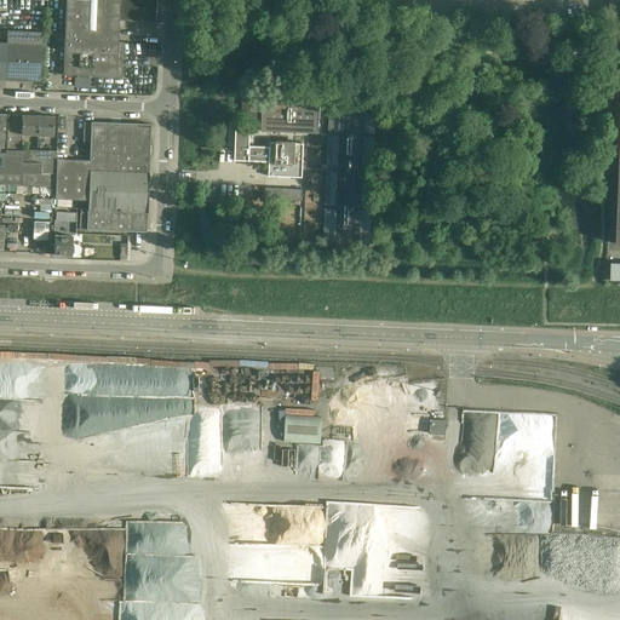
[(64,52),(63,75),(121,78),(124,42),(118,42),(119,21),(155,22),(156,0),(65,0),(64,52)]
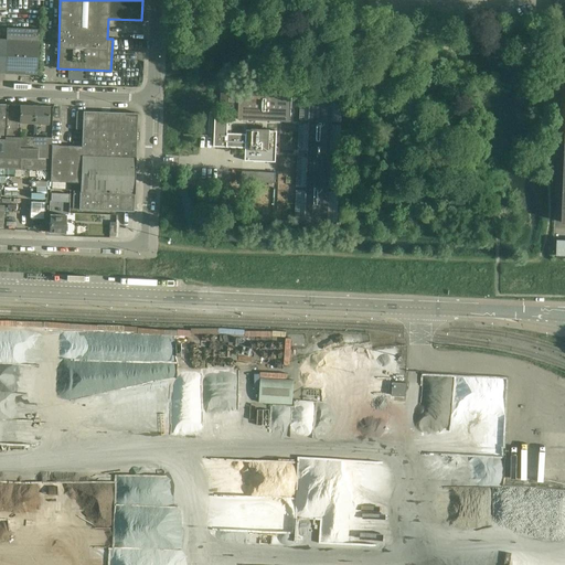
[(6,73),(36,75),(39,30),(7,28),(6,40),(7,40),(6,73)]
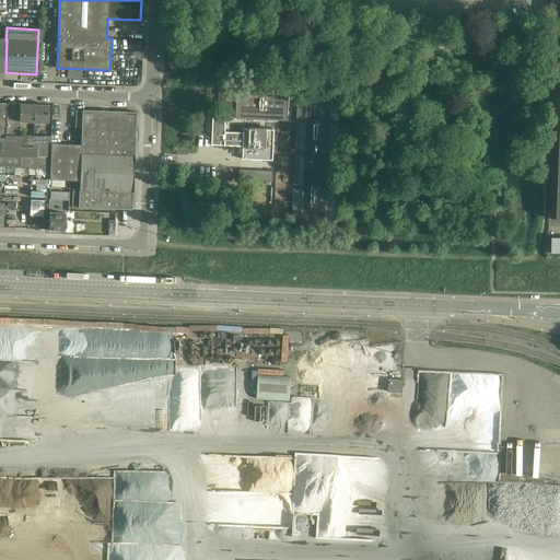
[(236,94),(236,119),(238,119),(254,120),(288,121),(288,109),(289,98),(289,96),(288,96),(289,90),(267,90),(264,89),(237,88),(237,94),(236,94)]
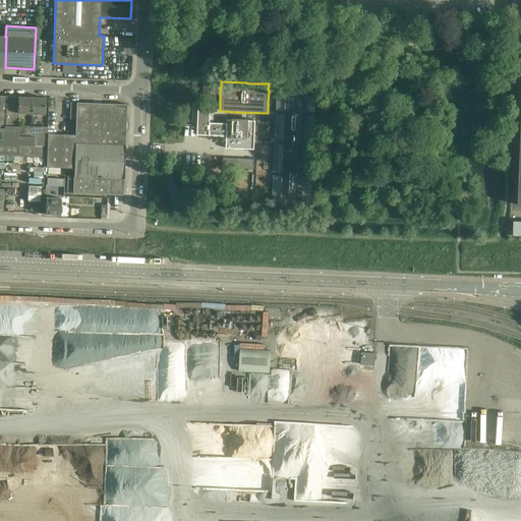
[(280,111),(285,111),(285,114),(280,114),(279,138),(283,139),(283,146),(278,146),(277,172),(282,172),(282,175),(276,175),(276,204),(280,204),(307,205),(308,177),(303,177),(303,174),(308,174),(309,147),(304,147),(305,143),(309,143),(310,115),(306,115),(306,113),(310,113),(311,96),(306,95),(285,94),(281,94),(280,111)]
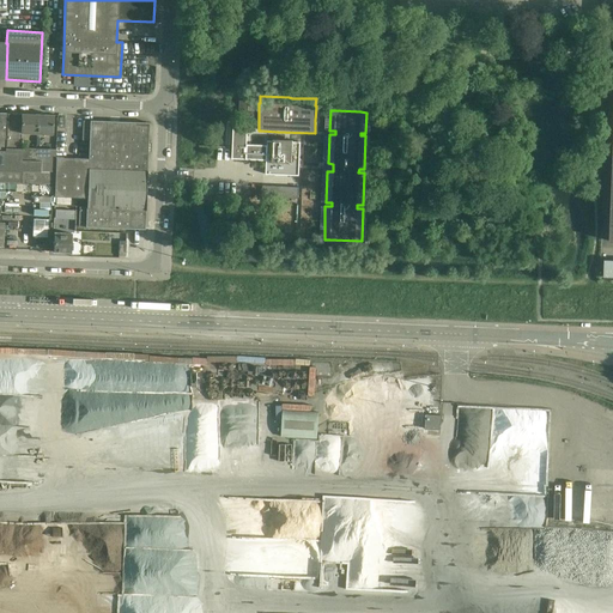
[(6,150),(20,151),(20,149),(22,133),(22,114),(20,114),(8,114),(7,139),(6,150)]
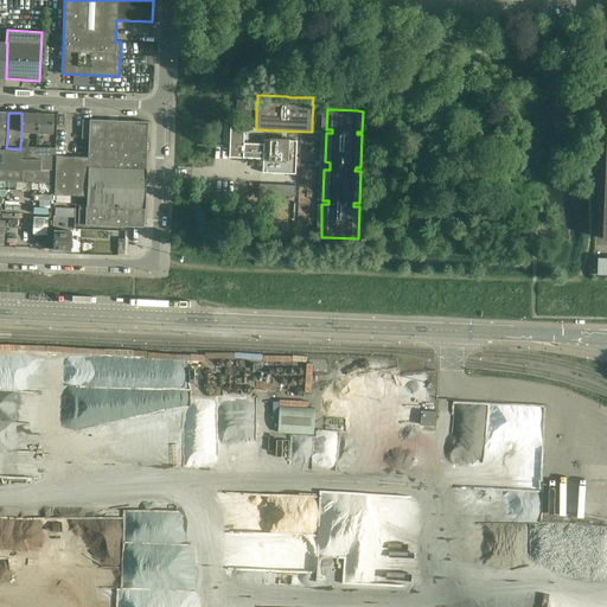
[(51,134),(52,114),(21,113),(21,132),(51,134)]
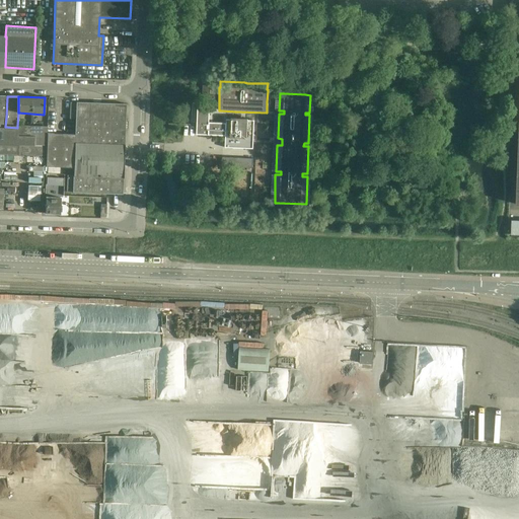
[(75,135),(48,134),(46,167),(74,168),(73,176),(67,175),(67,192),(73,193),(123,195),(127,104),(76,102),(76,103),(70,102),(70,119),(76,120),(75,135)]
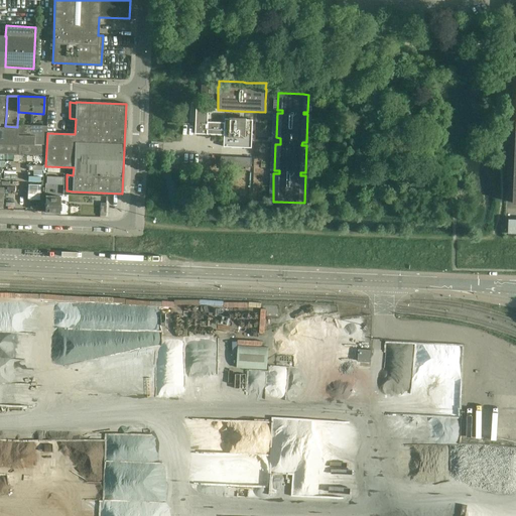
[(252,148),(253,120),(225,119),(225,122),(214,122),(208,121),(209,106),(197,106),(196,134),(208,135),(225,135),(224,147),(252,148)]
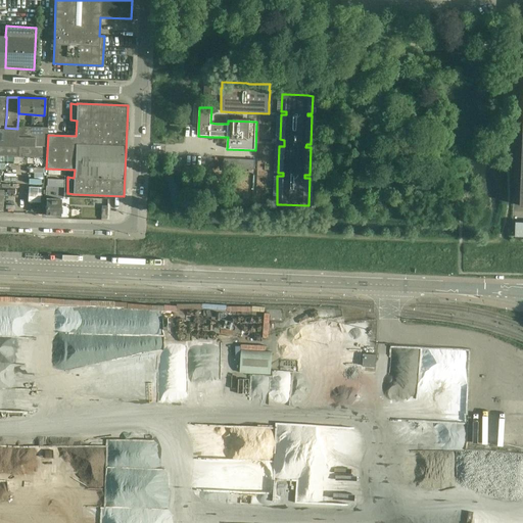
[(47,128),(17,127),(17,129),(17,139),(18,139),(47,140),(47,128)]
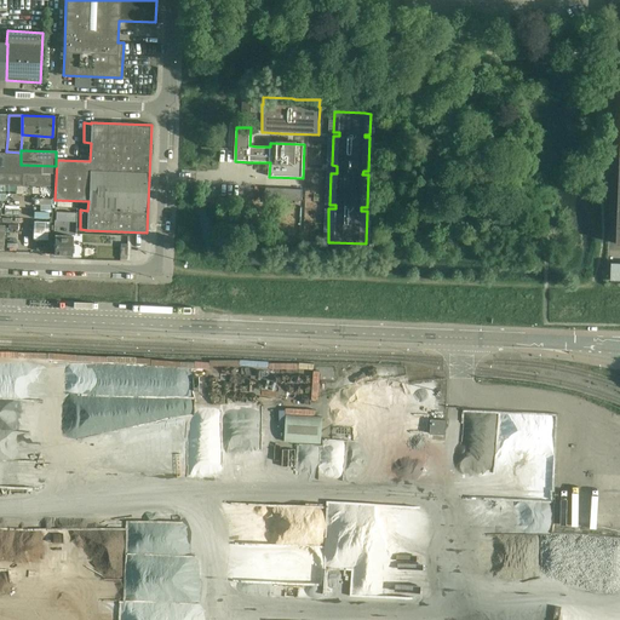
[(0,172),(22,173),(21,187),(55,188),(56,166),(22,165),(21,165),(21,153),(6,151),(6,154),(0,154),(0,172)]
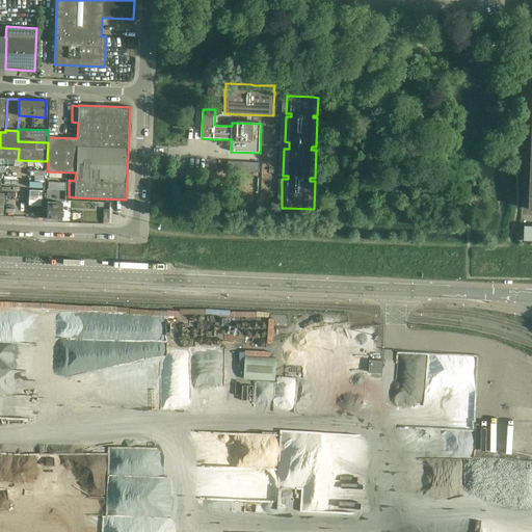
[(0,159),(18,160),(19,149),(0,148),(0,159)]
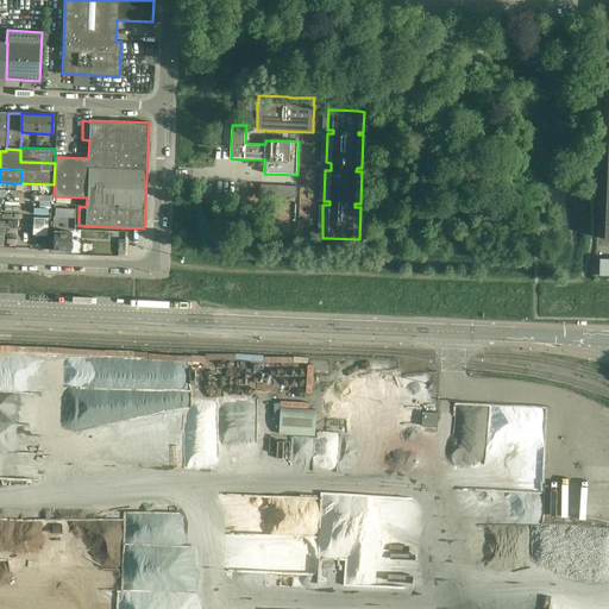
[(261,184),(261,196),(296,198),(296,187),(276,186),(261,184)]
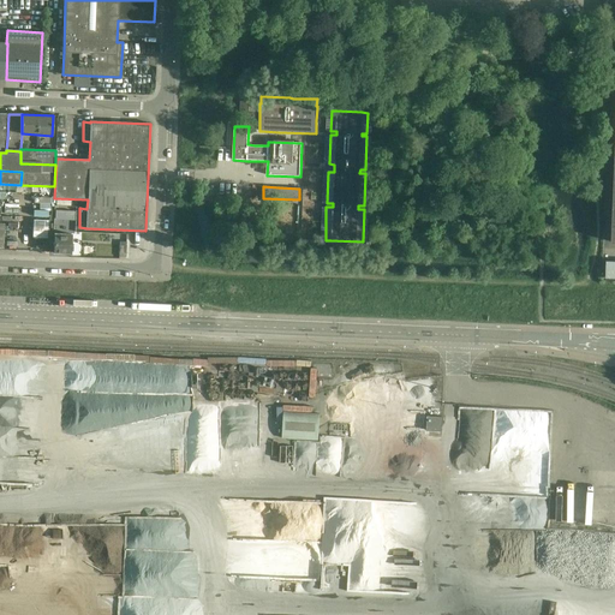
[(58,213),(58,224),(67,225),(67,213),(58,213)]
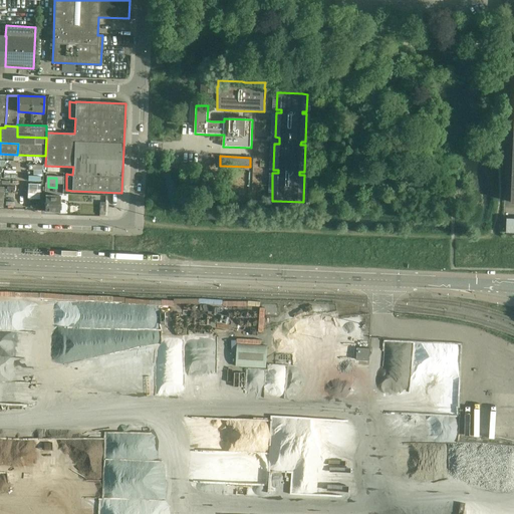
[(59,196),(45,196),(45,212),(59,212),(59,210),(61,211),(61,205),(59,205),(59,196)]
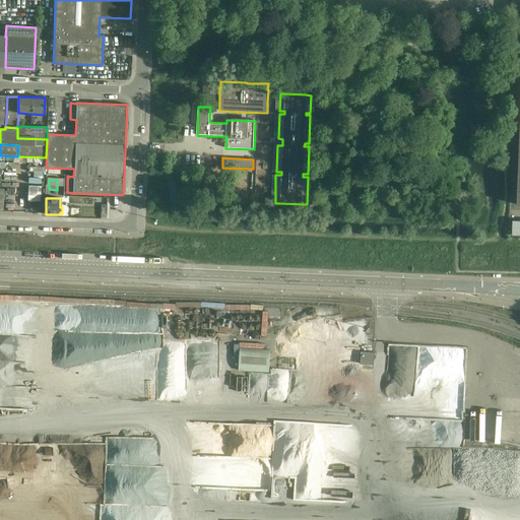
[(270,350),(240,348),(239,371),(269,373),(270,350)]
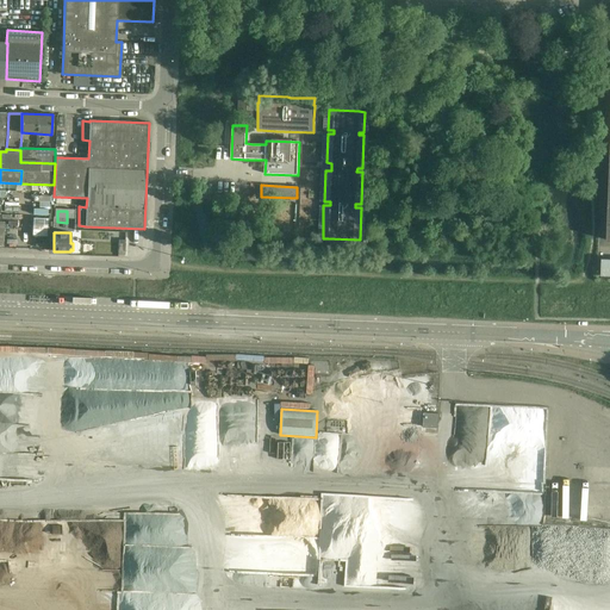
[(424,414),(423,428),(437,428),(437,422),(439,422),(439,415),(424,414)]
